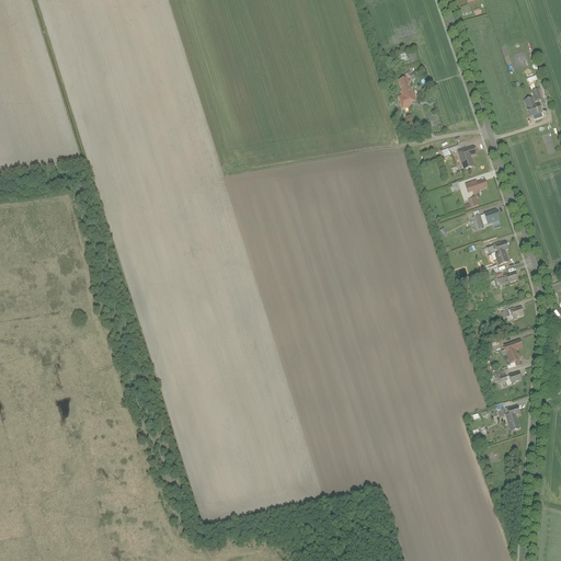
[(538,81),(536,76),(528,79),(533,91),(537,90),(535,82),(538,81)]
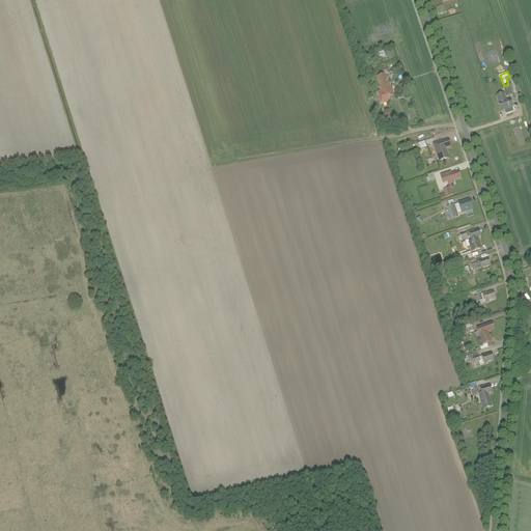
[(378,92),(381,104),(391,100),(390,96),(395,94),(391,85),(390,85),(386,74),(378,76),(382,85),(379,86),(381,90),(378,92)]
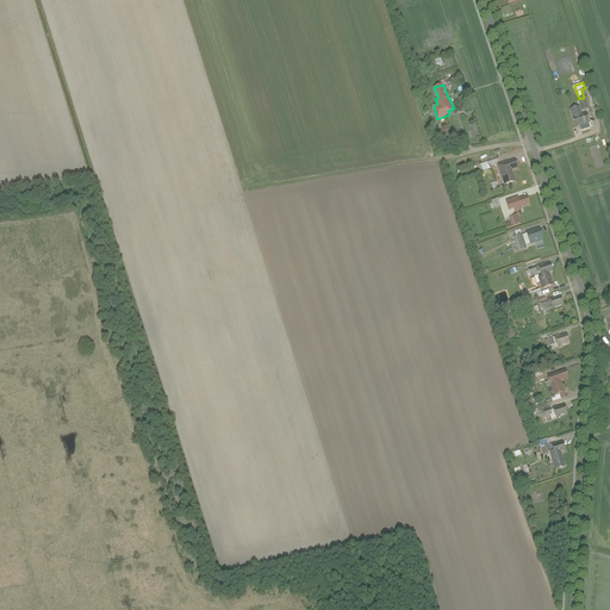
[(584,98),(579,99),(583,110),(589,109),(585,97),(584,98)]
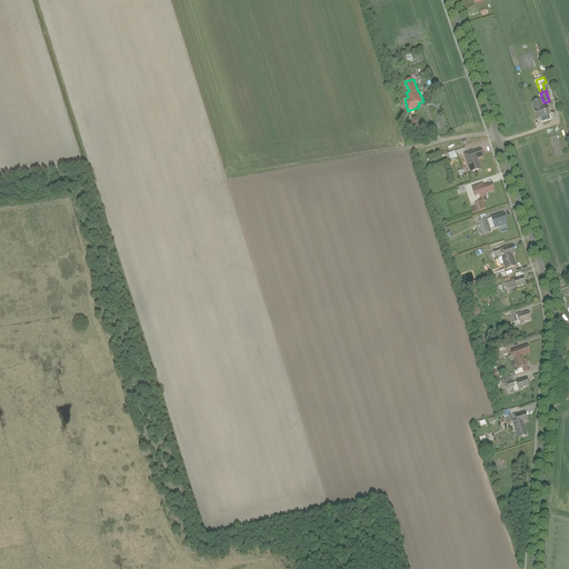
[(540,99),(532,102),(538,118),(550,115),(547,106),(543,108),(540,99)]
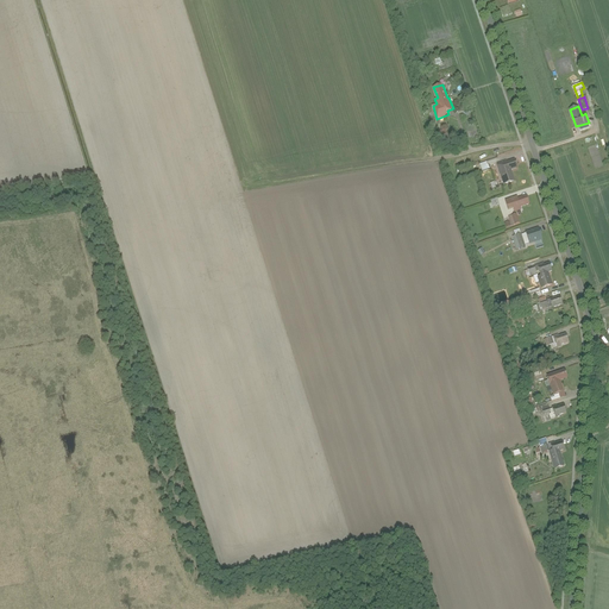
[(514,159),(497,165),(504,184),(515,181),(512,170),(518,169),(514,159)]
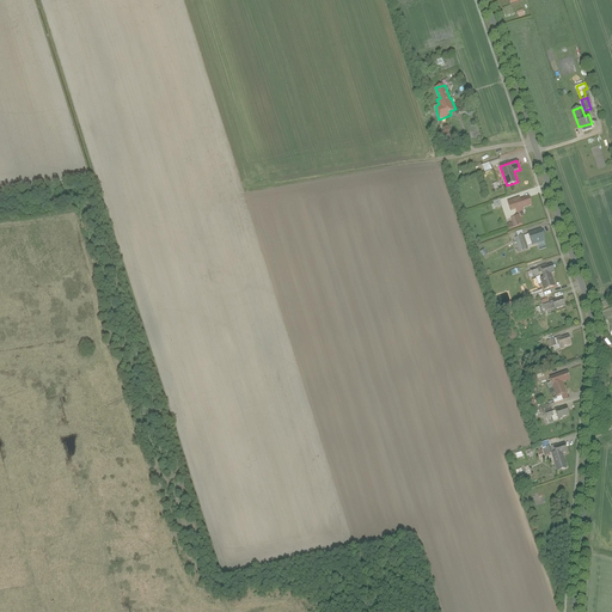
[(520,197),(509,201),(512,210),(516,209),(518,213),(525,209),(525,208),(533,206),(530,196),(521,200),(520,197)]
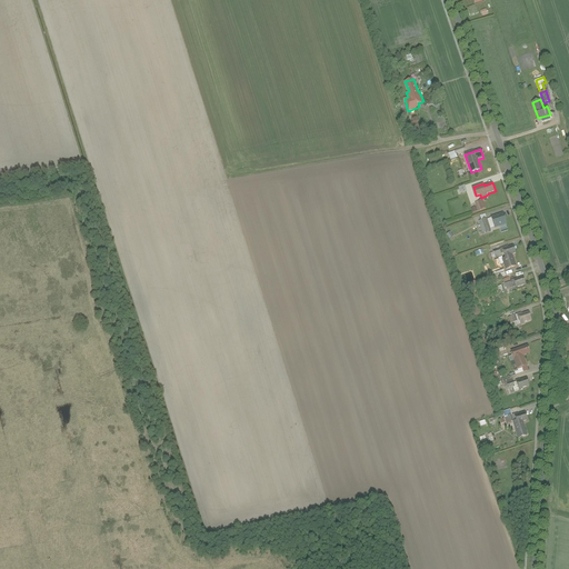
[(483,199),(476,202),(477,206),(479,211),(487,208),(483,199)]
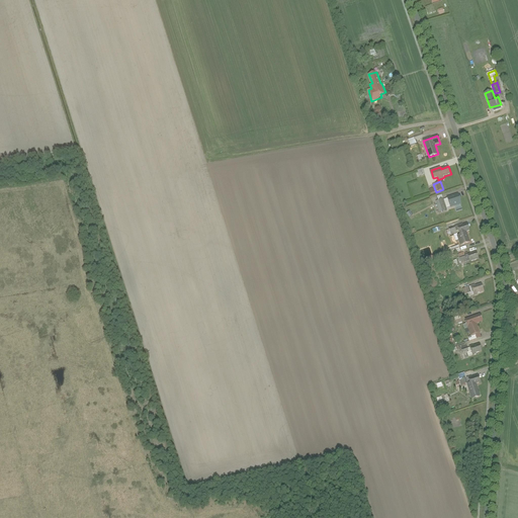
[(458,194),(448,197),(451,207),(461,203),(458,194)]
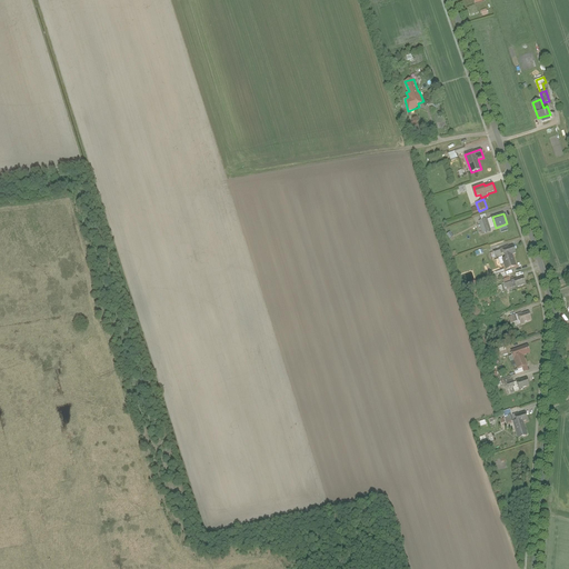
[(487,218),(479,220),(483,232),(491,230),(487,218)]
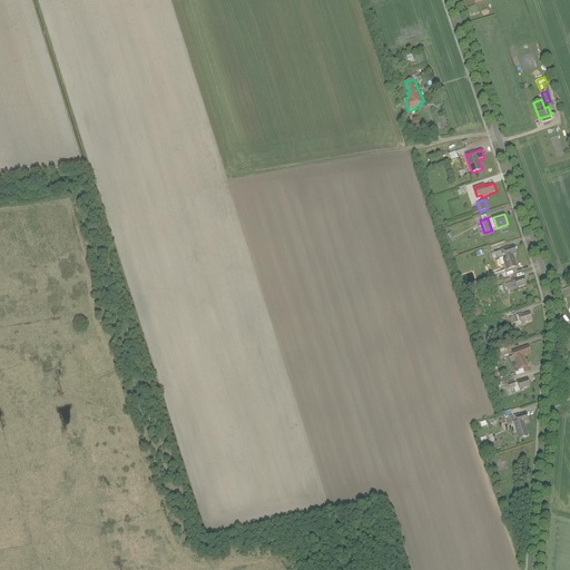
[(517,254),(514,246),(504,249),(507,257),(514,255),(517,254)]
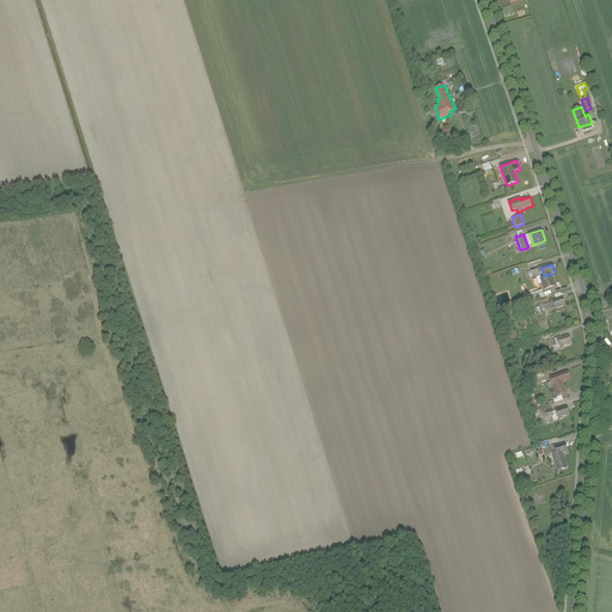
[(540,277),(545,289),(556,286),(552,274),(544,276),(540,277)]
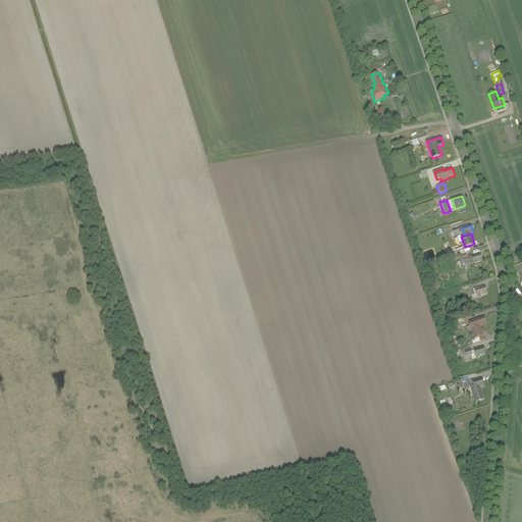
[(463,247),(455,250),(457,256),(465,253),(463,247)]
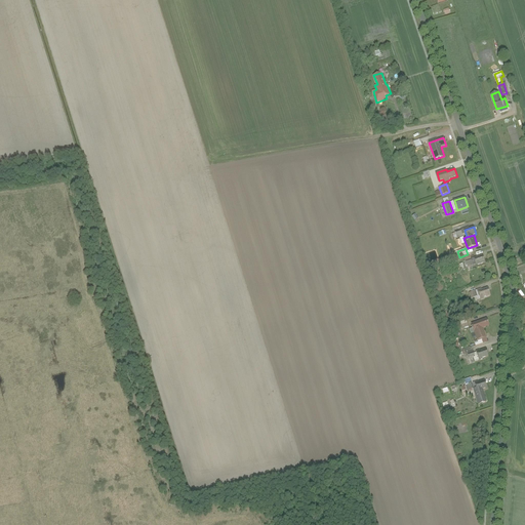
[(483,255),(475,257),(477,266),(485,263),(483,255)]
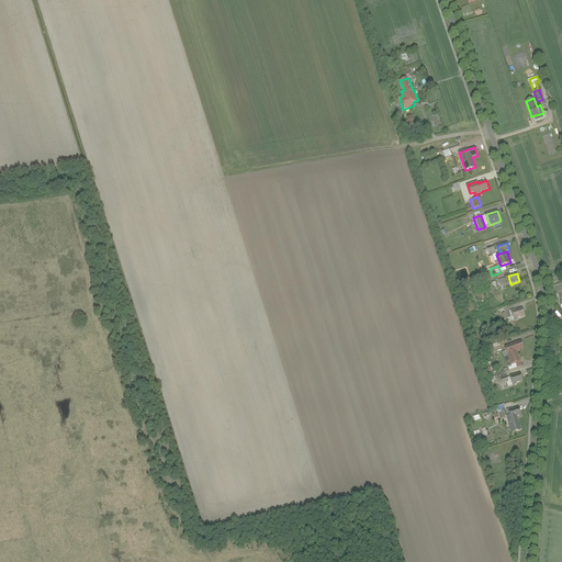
[(523,307),(512,311),(515,319),(525,316),(523,307)]
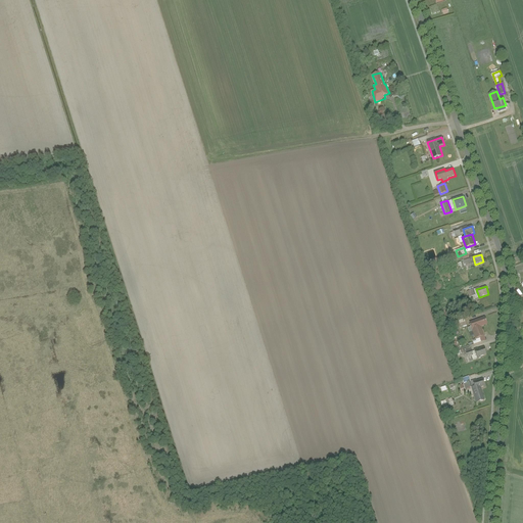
[(485,317),(470,322),(471,326),(473,332),(476,339),(485,336),(481,327),(487,325),(485,317)]
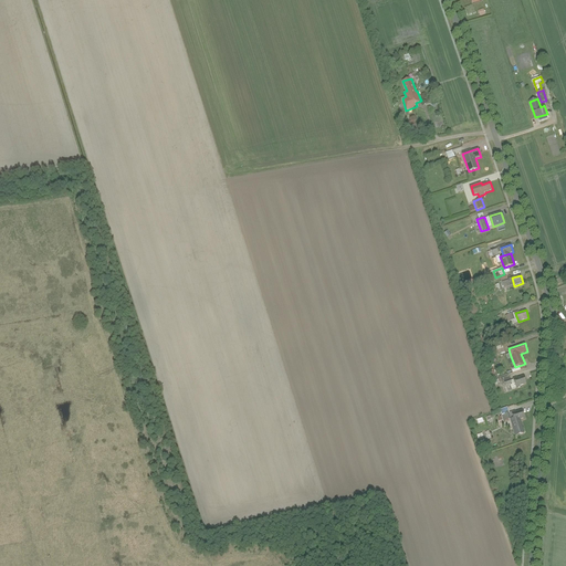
[(524,376),(514,379),(516,388),(527,384),(524,376)]
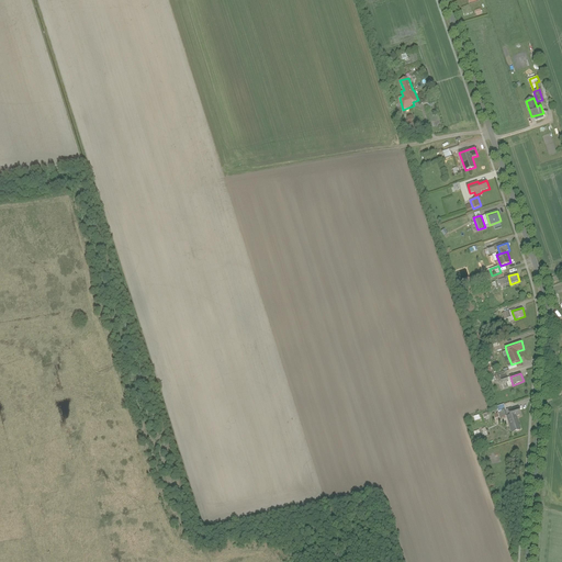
[(519,407),(506,412),(507,416),(514,433),(521,429),(517,416),(521,415),(519,407)]
